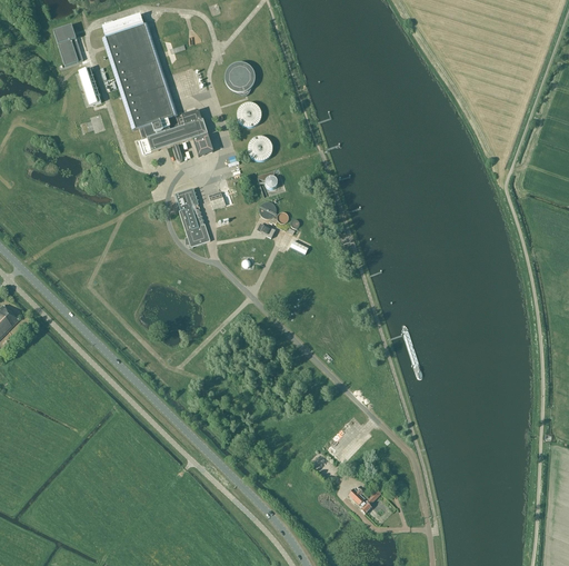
[(145,152),(208,132),(203,118),(201,118),(198,108),(181,113),(182,116),(177,117),(176,113),(147,22),(105,37),(133,128),(139,126),(142,138),(140,138),(145,152)]
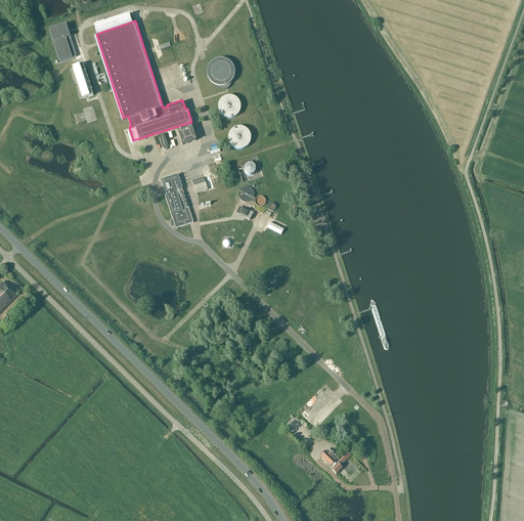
[(76,53),(66,23),(49,28),(60,58),(76,53)]
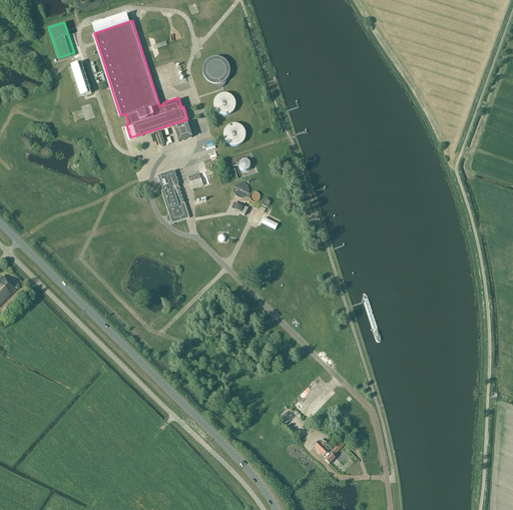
[(91,91),(81,60),(71,63),(82,94),(91,91)]
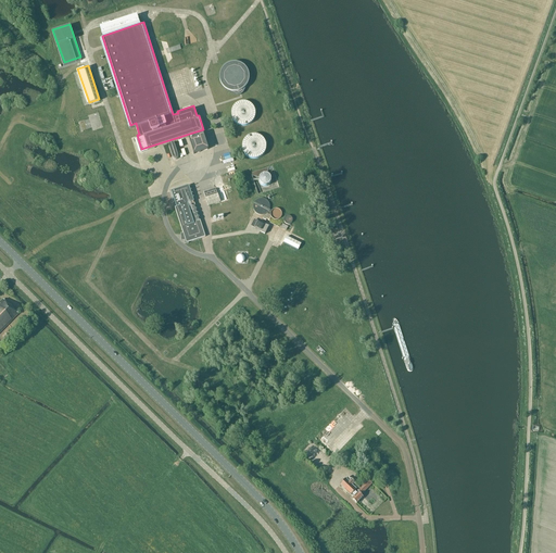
[(255,114),(255,111),(255,108),(254,105),(252,102),(250,101),(247,99),(243,99),(240,99),(238,101),(235,102),(234,105),(231,108),(231,111),(231,114),(234,117),(235,120),(238,122),(240,123),(243,123),(247,123),(250,122),(252,120),(254,117),(255,114)]
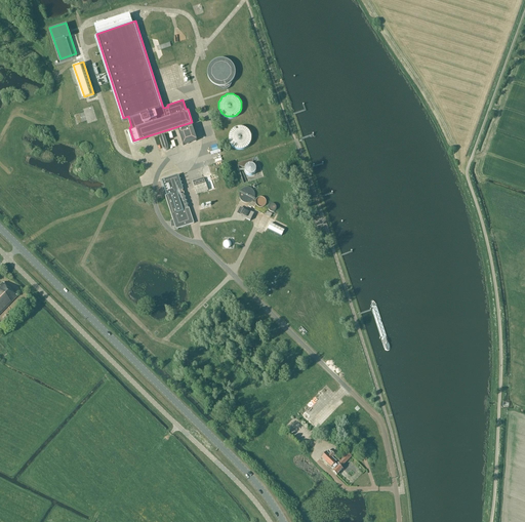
[(197,137),(192,123),(178,127),(184,142),(197,137)]
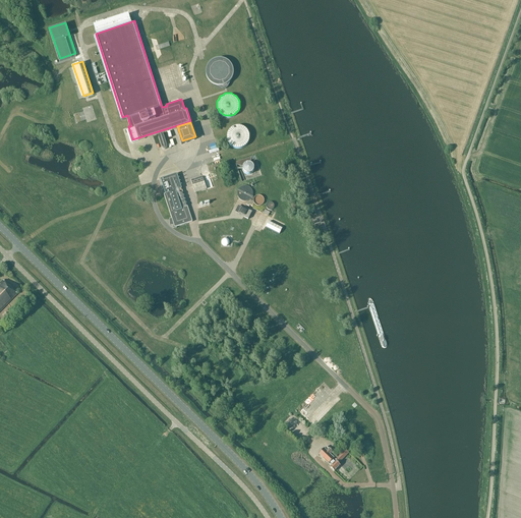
[(249,137),(249,134),(249,132),(248,129),(246,127),(243,125),(241,124),(238,123),(235,124),(232,125),(230,127),(228,129),(227,132),(227,134),(227,137),(228,140),(230,142),(232,145),(235,146),(238,147),(241,146),(243,145),(246,142),(248,140),(249,137)]
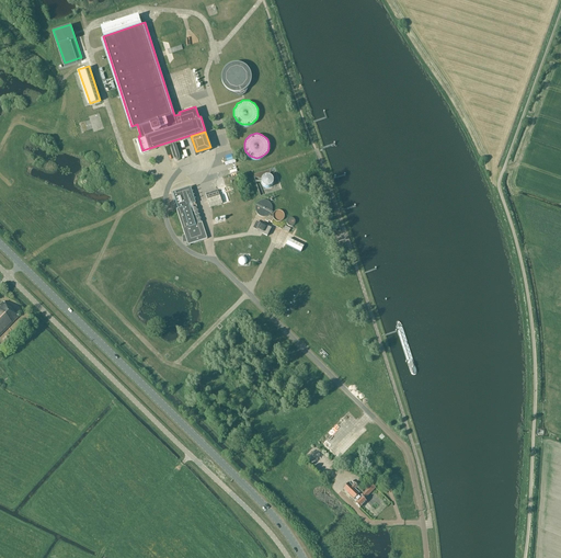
[(172,143),(171,144),(171,145),(171,146),(172,150),(174,155),(174,157),(175,157),(176,158),(179,157),(180,156),(180,155),(180,152),(178,148),(176,144),(175,144),(175,143),(173,141),(172,143)]
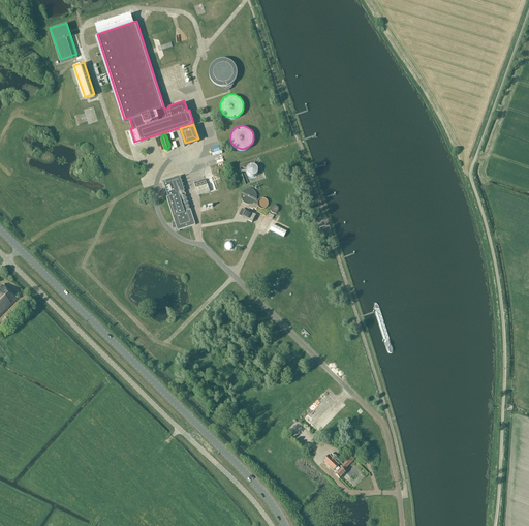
[(208,162),(222,159),(218,140),(214,141),(215,147),(217,147),(218,156),(207,158),(208,162)]
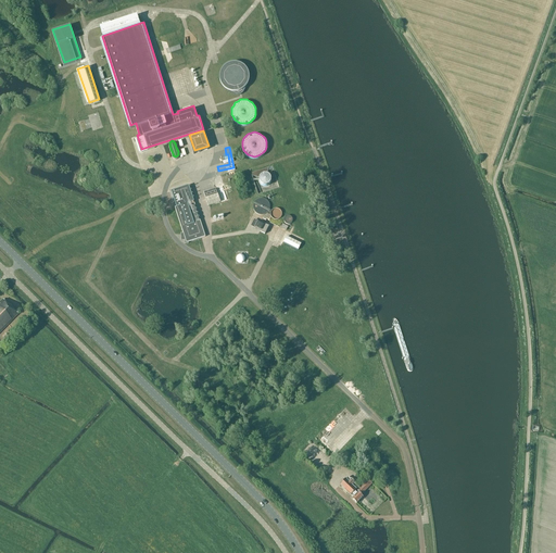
[(270,179),(272,177),(270,175),(269,174),(268,172),(266,172),(264,172),(262,172),(261,174),(260,175),(260,177),(260,179),(261,181),(262,183),(264,184),(266,184),(268,183),(269,181),(270,179)]
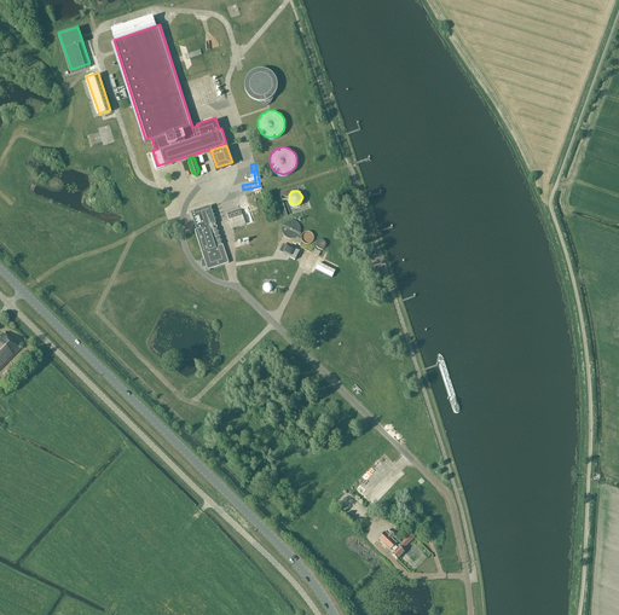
[(207,267),(229,260),(210,203),(191,209),(196,227),(195,227),(207,267)]
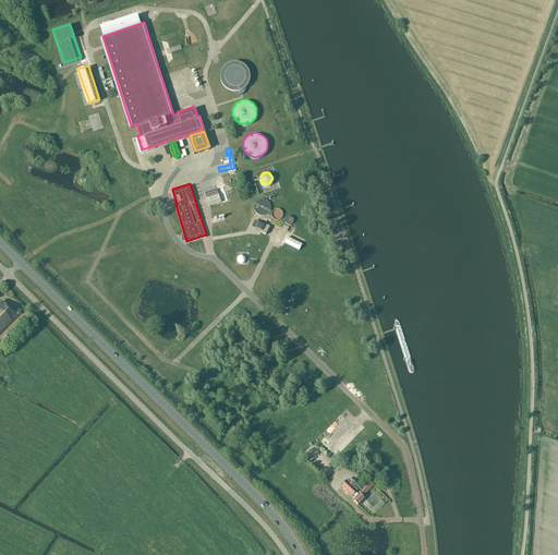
[(218,191),(216,185),(204,190),(206,195),(208,204),(221,200),(218,191)]
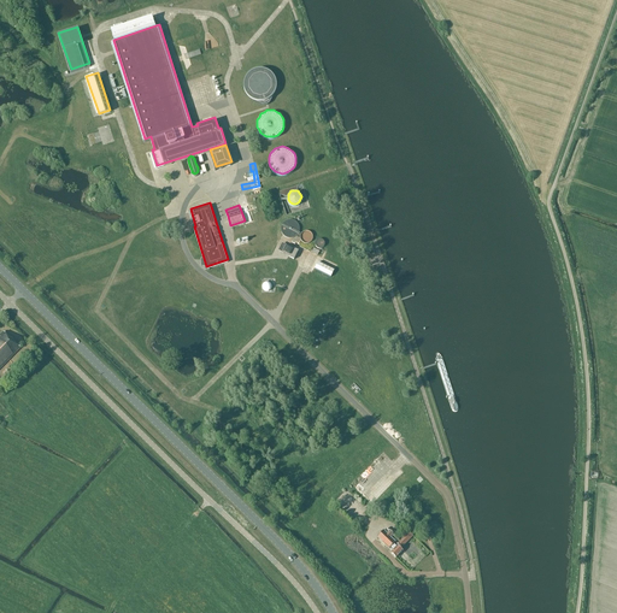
[(292,217),(291,217),(289,217),(287,217),(286,218),(285,218),(283,219),(282,220),(282,223),(281,224),(281,225),(281,228),(282,229),(282,230),(283,231),(285,233),(286,234),(287,235),(288,235),(289,235),(292,235),(293,235),(294,235),(294,234),(295,234),(297,233),(298,231),(299,230),(299,228),(299,227),(299,224),(299,223),(299,222),(298,220),(297,219),(295,218),(294,218),(293,217),(292,217)]
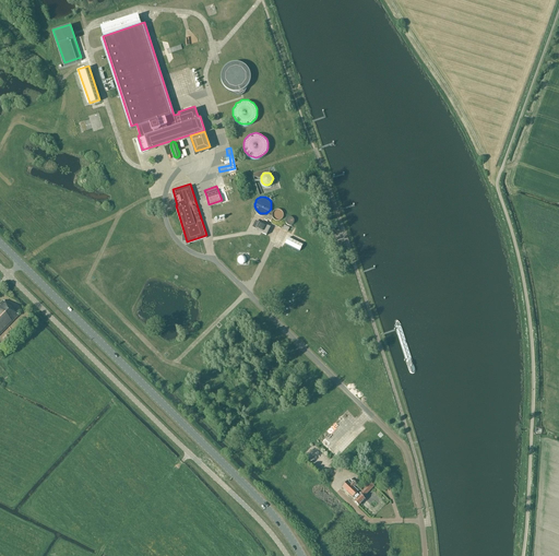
[(283,214),(283,212),(283,211),(282,209),(280,208),(277,206),(275,208),(274,209),(273,211),(272,212),(272,214),(273,214),(274,216),(275,217),(277,219),(280,217),(282,216),(283,214)]
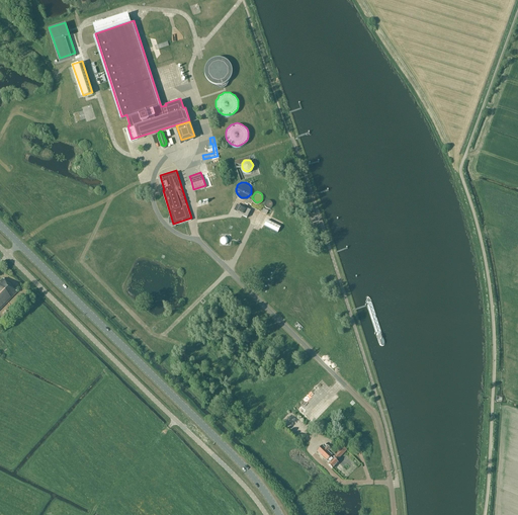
[(247,216),(251,207),(237,201),(234,208),(247,216)]
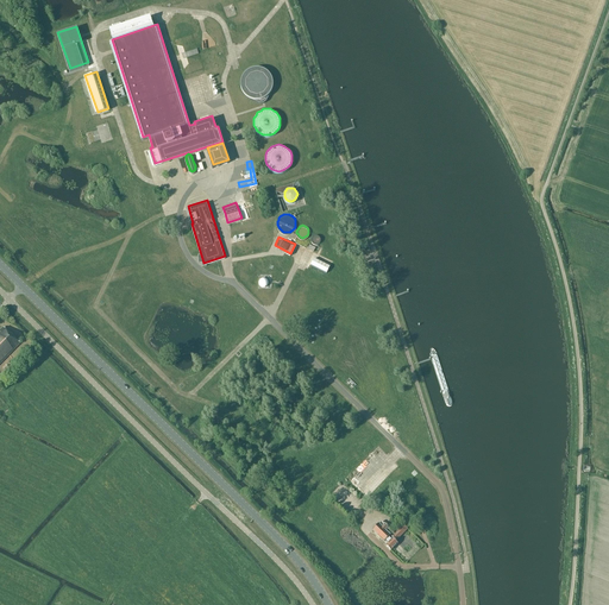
[(330,264),(314,256),(311,263),(327,270),(330,264)]
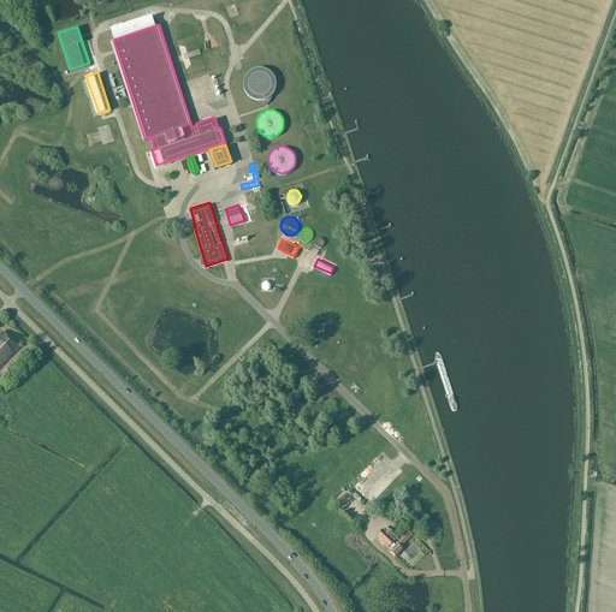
[(0,363),(19,345),(3,328),(0,331),(0,363)]
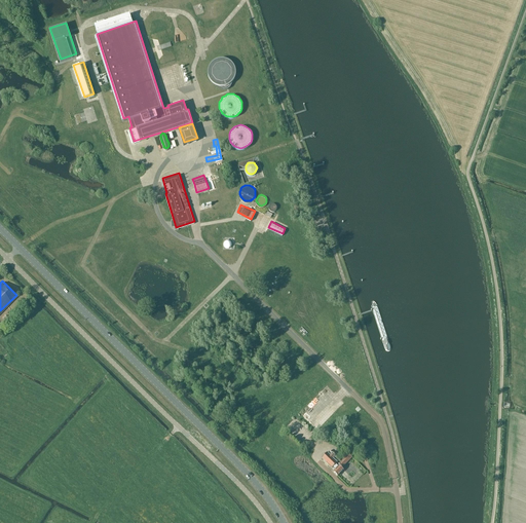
[(13,316),(9,312),(2,320),(6,324),(13,316)]
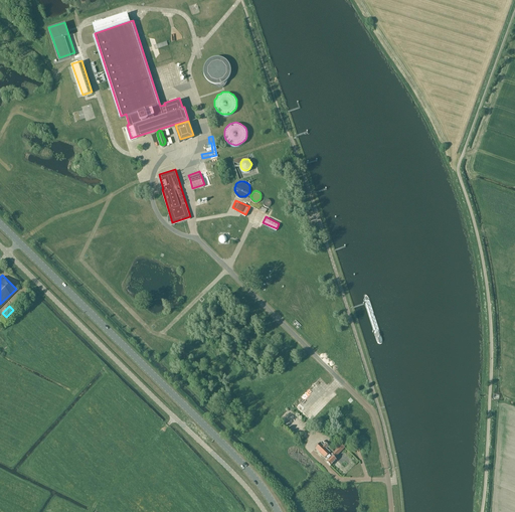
[(316,446),(327,458),(335,450),(329,444),(330,444),(326,441),(324,439),(321,442),(321,441),(316,446)]
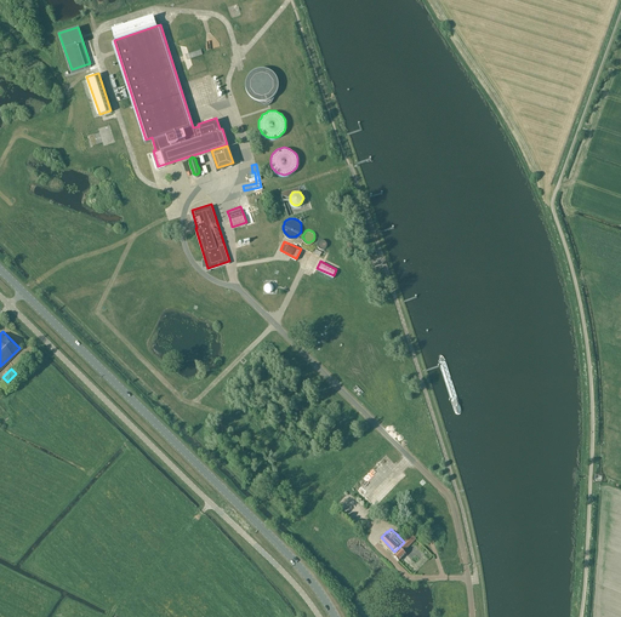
[(412,533),(404,542),(394,552),(396,552),(394,553),(399,558),(406,552),(404,549),(416,537),(412,533)]
